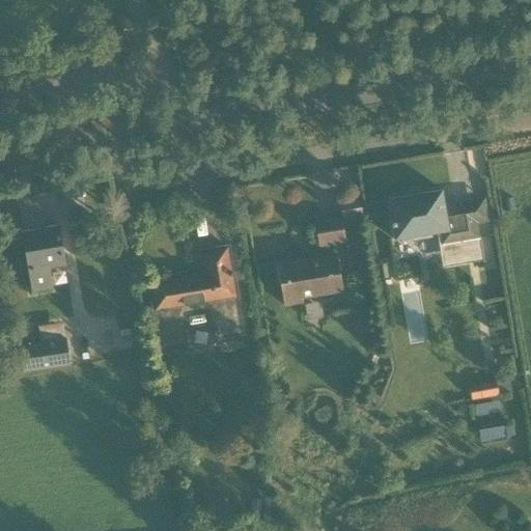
[(387,200),(394,241),(413,238),(413,241),(430,238),(430,234),(438,233),(440,246),(477,240),(475,225),(487,222),(483,199),(451,204),(451,206),(443,207),(441,191),(387,200)]
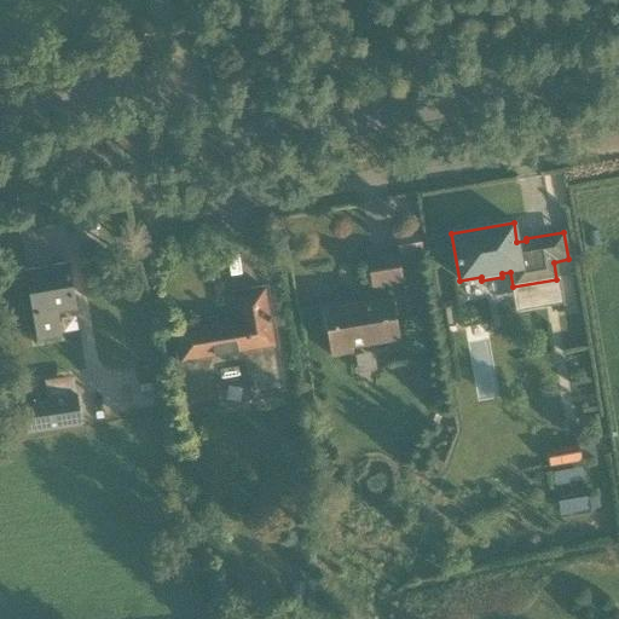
[(399,254),(366,259),(371,290),(404,285),(399,254)]
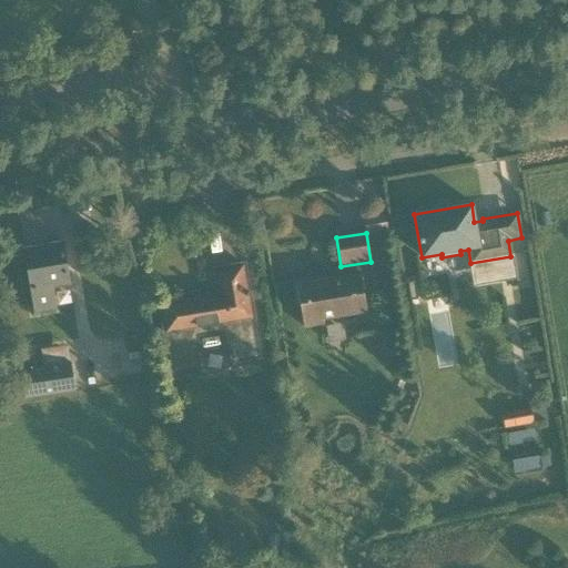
[(69,282),(62,243),(22,250),(32,315),(57,312),(52,284),(69,282)]
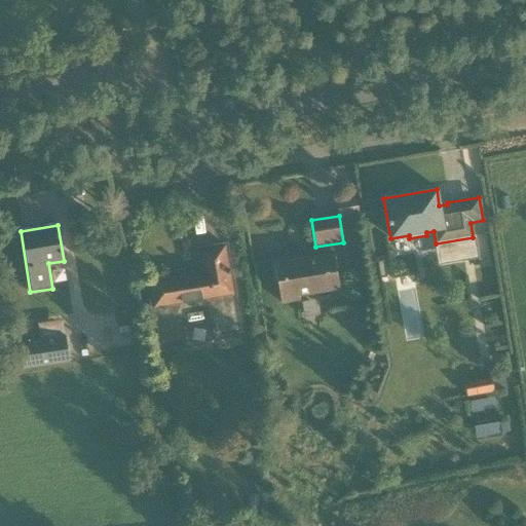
[(197,250),(201,273),(148,282),(159,347),(185,343),(182,327),(210,323),(212,337),(238,333),(225,246),(197,250)]
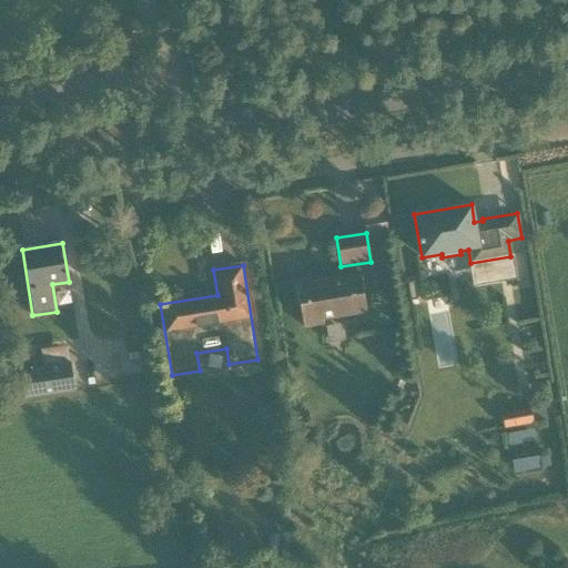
[(311,279),(291,281),(298,330),(323,326),(323,321),(365,314),(359,274),(312,282),(311,279)]
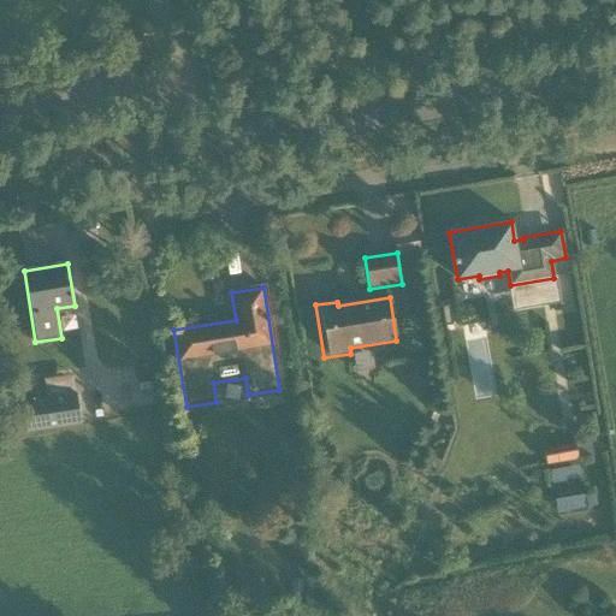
[(13,424),(15,434),(80,426),(72,375),(43,380),(46,398),(21,403),(24,422),(13,424)]
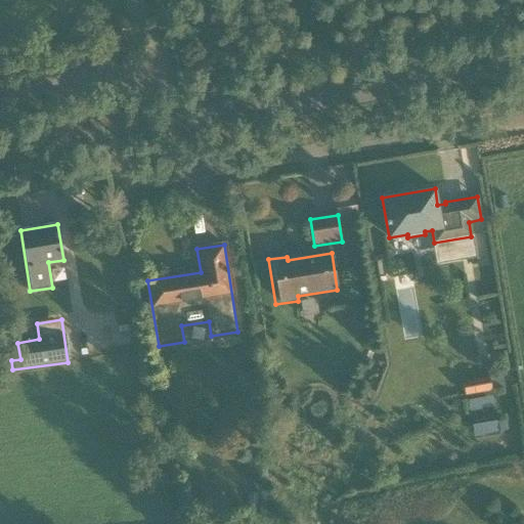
[(488,378),(463,383),(465,396),(504,388),(501,378),(489,381),(488,378)]
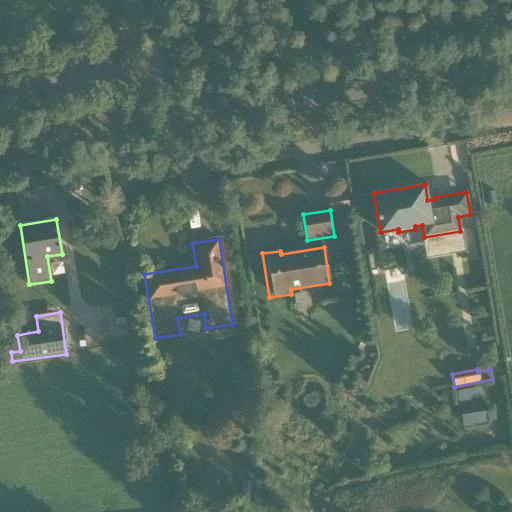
[(242,482),(241,497),(251,498),(252,482),(242,482)]
